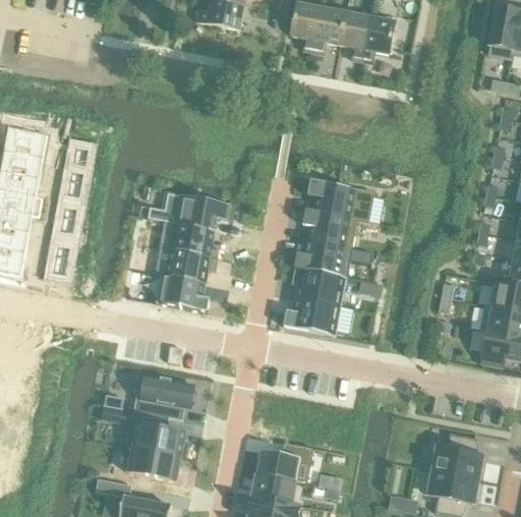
[(240,29),(244,5),(222,0),(213,0),(210,13),(198,11),(196,20),(240,29)]
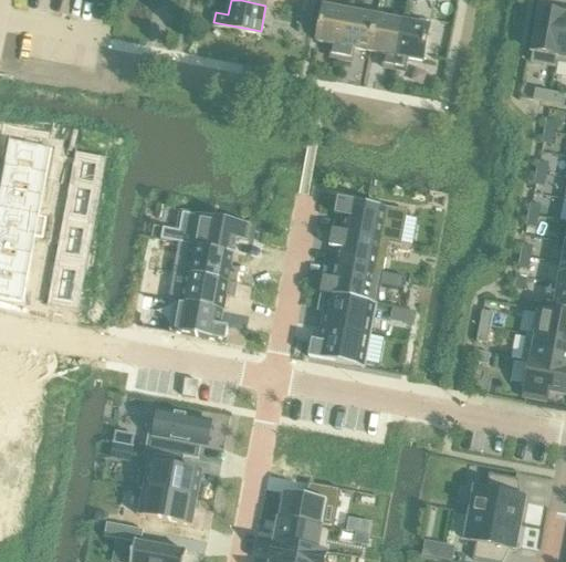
[(313,14),(315,0),(303,0),(302,12),(313,14)]
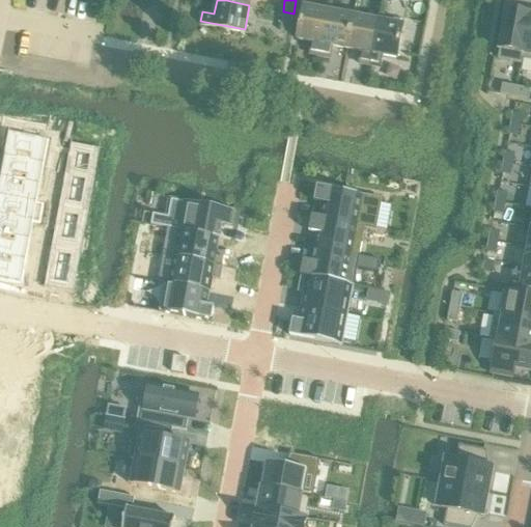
[(320,53),(329,9),(304,4),(298,36),(313,39),(310,51),(320,53)]
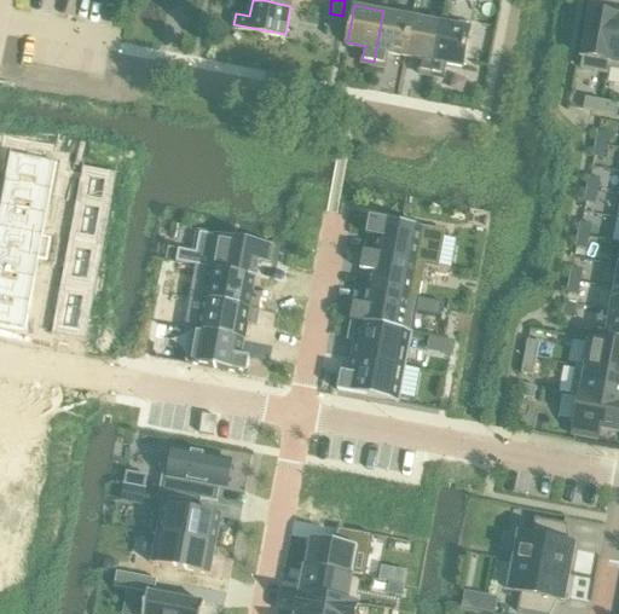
[(383,11),(374,62),(385,64),(387,50),(404,53),(412,16),(414,7),(400,5),(399,13),(383,11)]
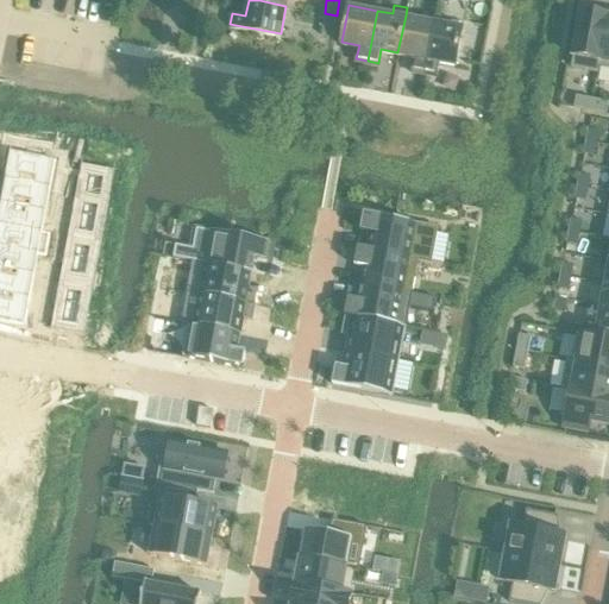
[(581,8),(570,64),(596,69),(597,64),(607,13),(581,8)]
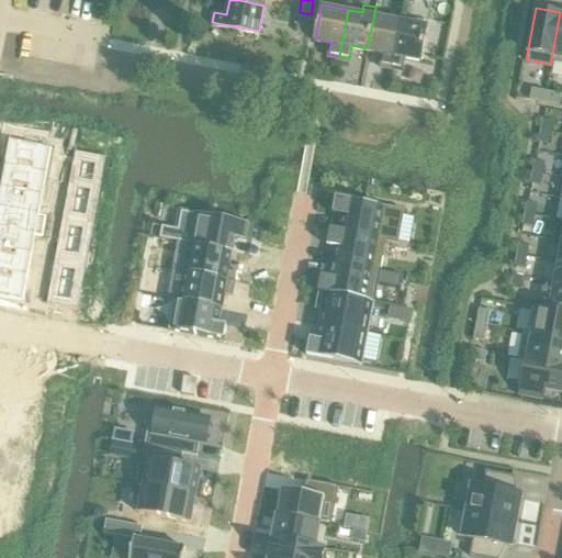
[(307,31),(311,14),(300,12),(296,29),(307,31)]
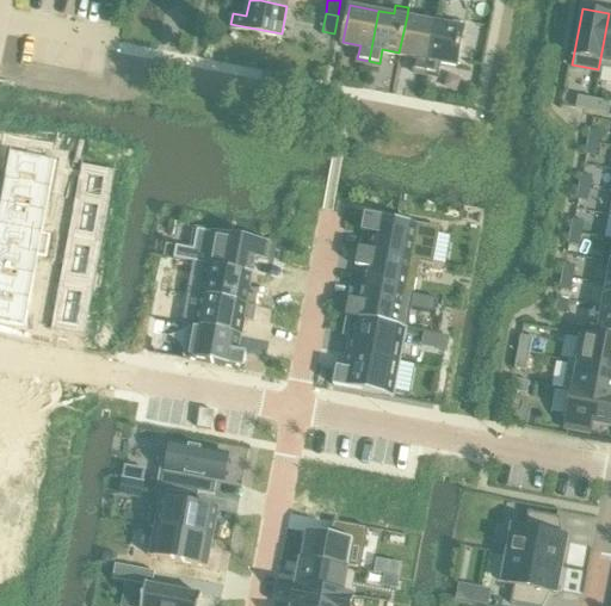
[(610,66),(610,13),(609,13),(599,65),(610,66)]
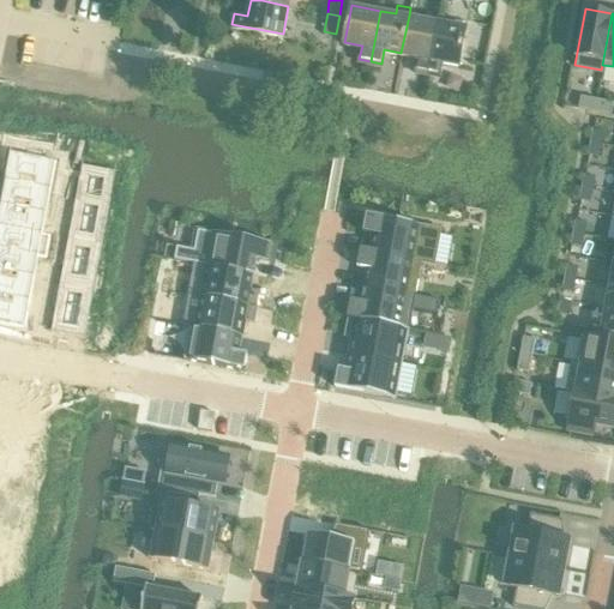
[(427,72),(437,22),(409,16),(401,53),(419,56),(416,70),(427,72)]
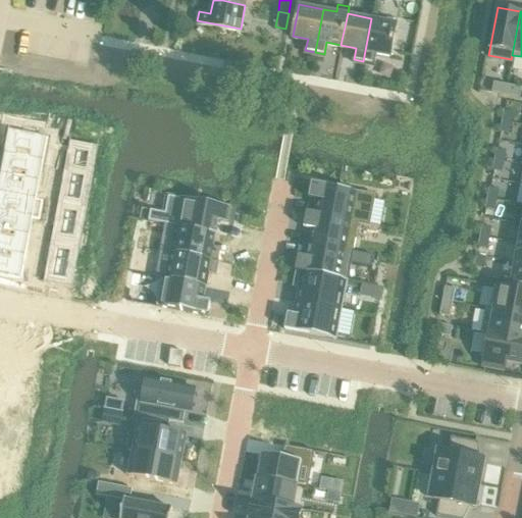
[(371,18),(363,61),(372,63),(375,51),(389,54),(398,16),(386,14),(384,20),(371,18)]
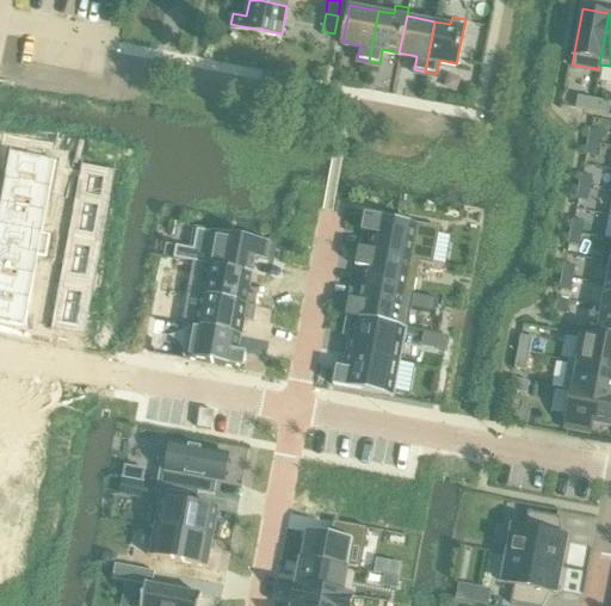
[(575,105),(591,107),(593,96),(578,93),(575,105)]
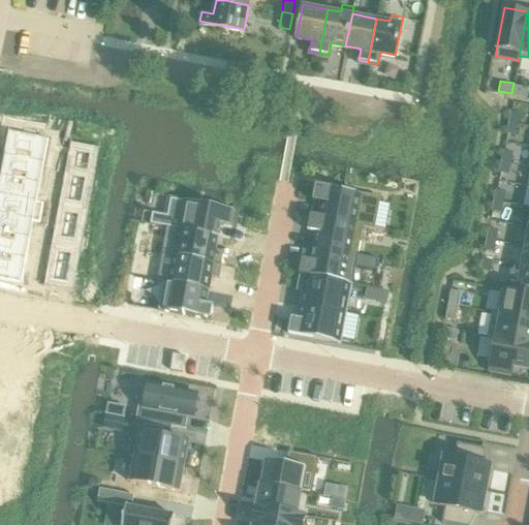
[(514,83),(511,93),(526,96),(528,86),(514,83)]
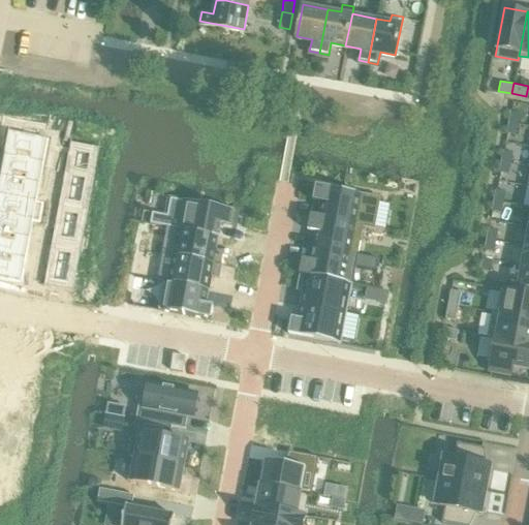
[(511,110),(509,120),(518,122),(520,112),(511,110)]
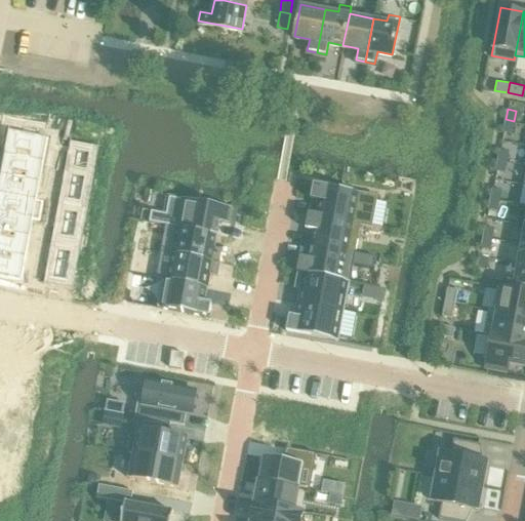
[(512,132),(514,121),(506,119),(503,130),(512,132)]
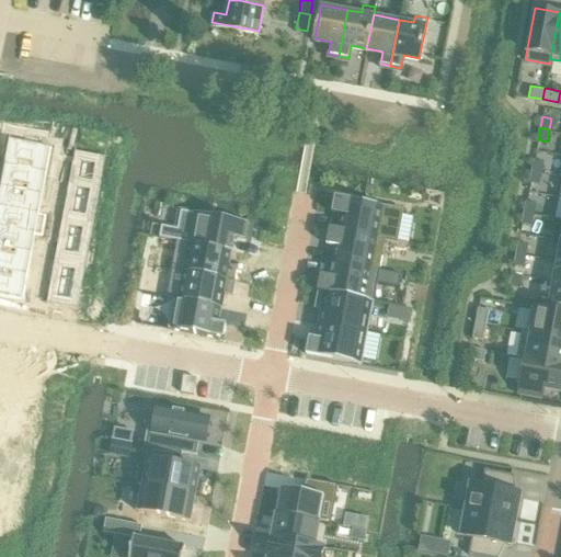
[(9,136),(3,161),(46,169),(50,144),(36,140),(37,136),(24,134),(24,138),(9,136)]
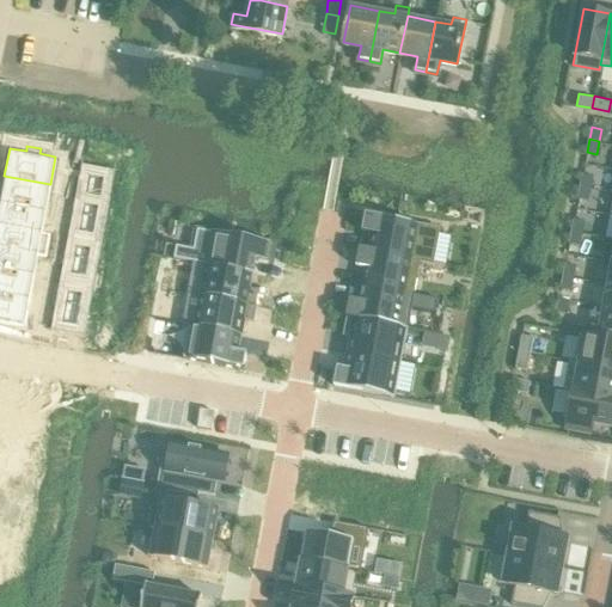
[(581,184),(591,186),(593,173),(583,172),(581,184)]
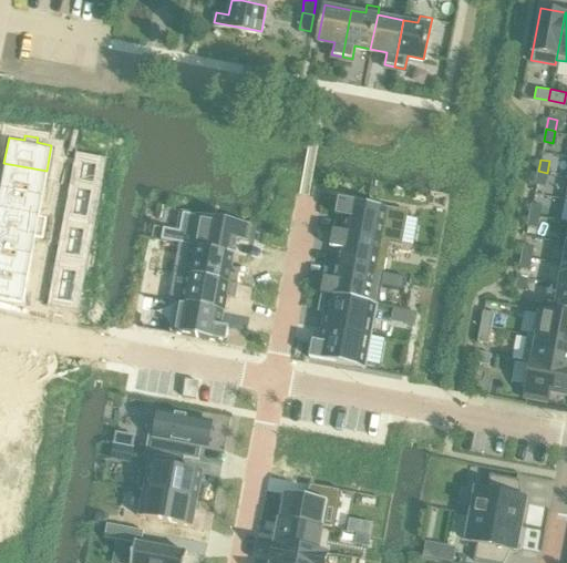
[(83,161),(80,177),(92,180),(95,163),(83,161)]
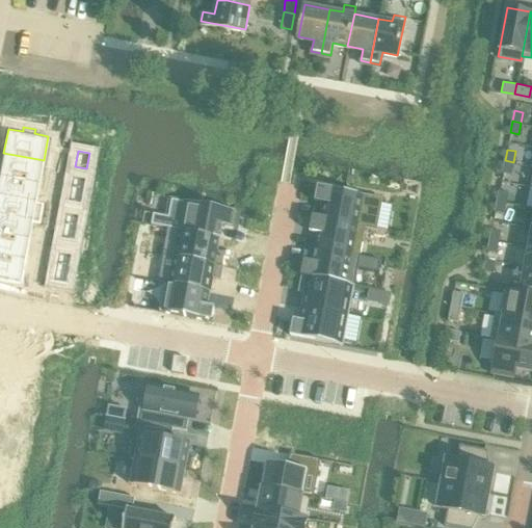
[(3,153),(0,172),(0,174),(40,181),(44,160),(3,153)]
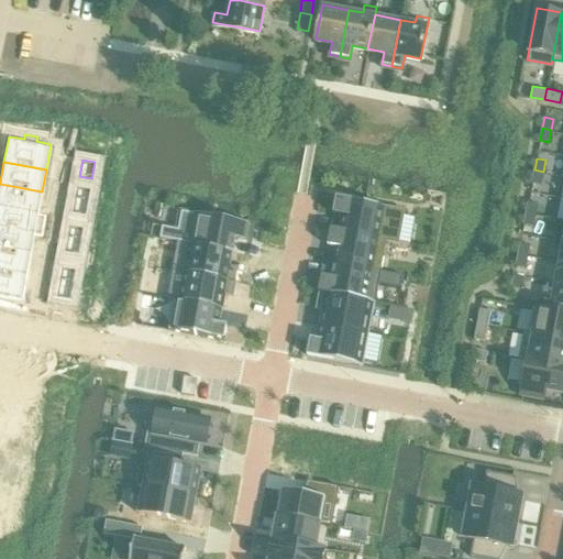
[(541,183),(543,172),(534,170),(532,182),(541,183)]
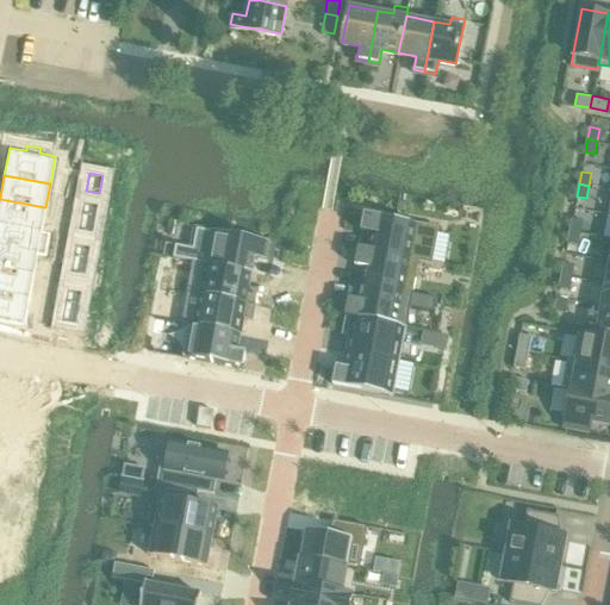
[(0,199),(0,220),(49,230),(49,229),(42,228),(45,207),(0,199)]
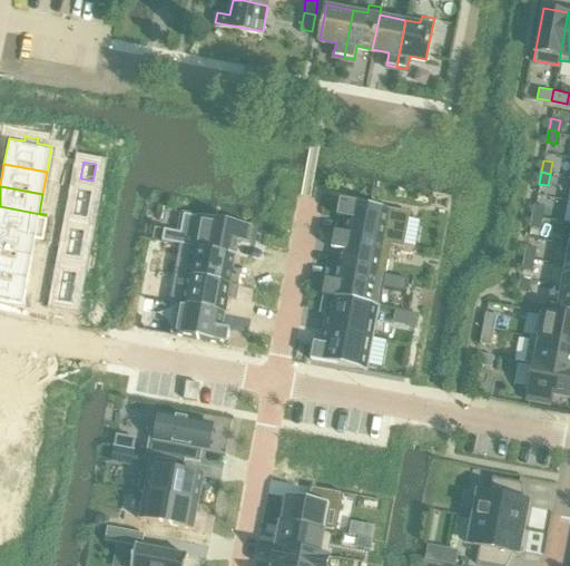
[(78,188),(76,201),(89,203),(91,191),(78,188)]
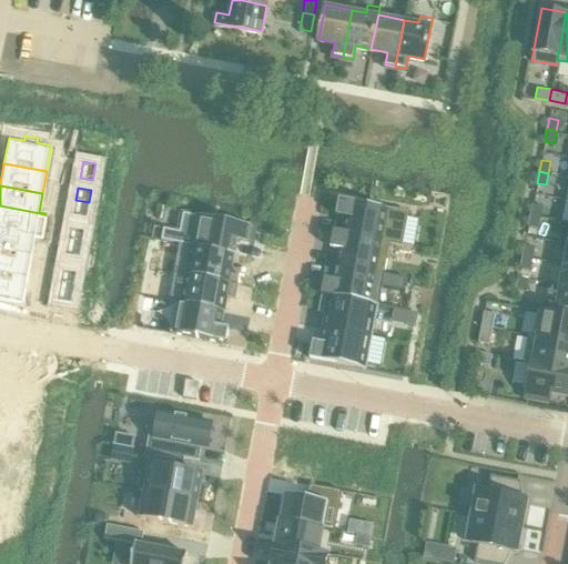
[(340,197),(336,213),(345,214),(342,230),(342,231),(389,240),(389,241),(413,245),(413,243),(403,241),(408,209),(369,201),(369,200),(367,199),(367,202),(340,197)]
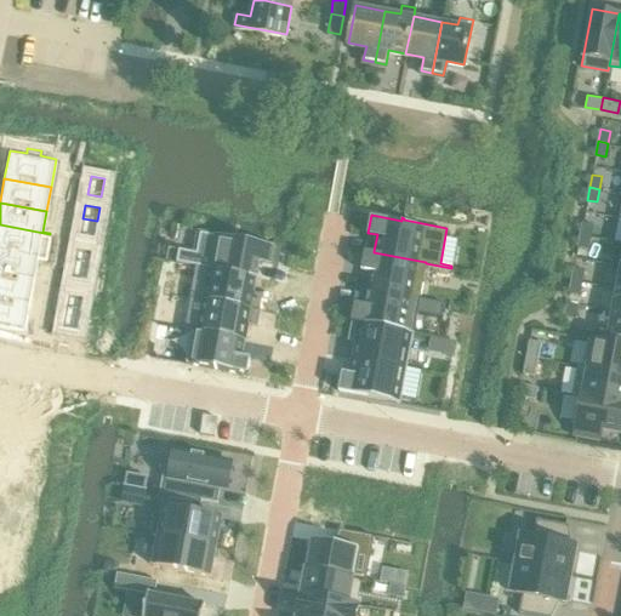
[(83,218),(80,232),(93,234),(97,221),(83,218)]
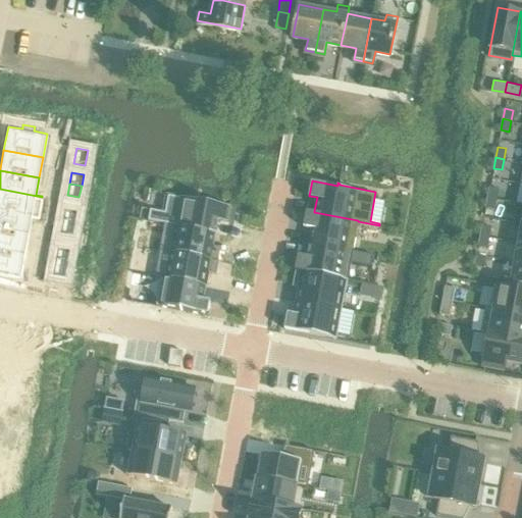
[(487,196),(497,198),(499,187),(489,185),(487,196)]
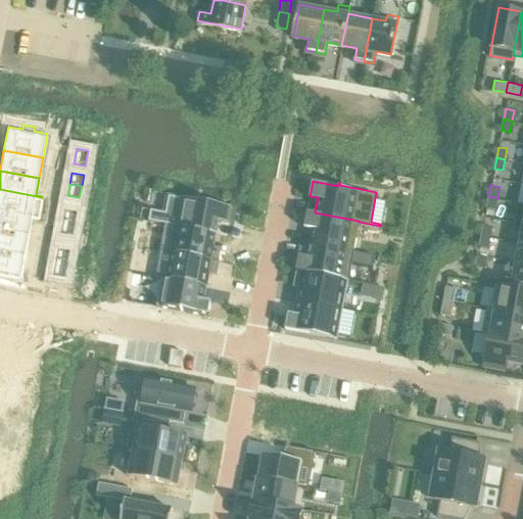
[(0,189),(0,208),(33,215),(39,216),(42,197),(0,189)]
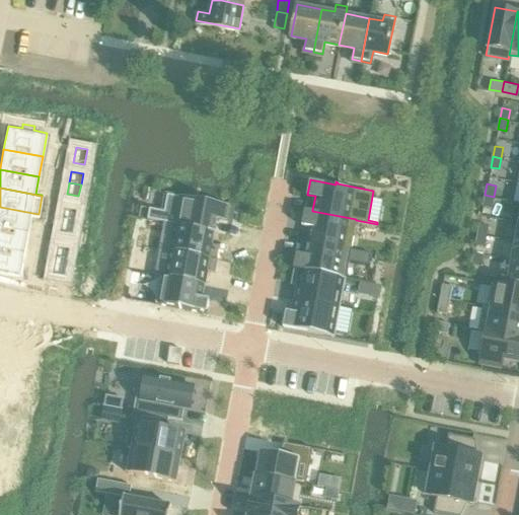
[(149,206),(147,218),(163,220),(214,229),(215,226),(216,226),(216,225),(215,225),(216,219),(217,220),(217,218),(216,218),(217,216),(224,217),(227,204),(167,193),(164,209),(149,206)]
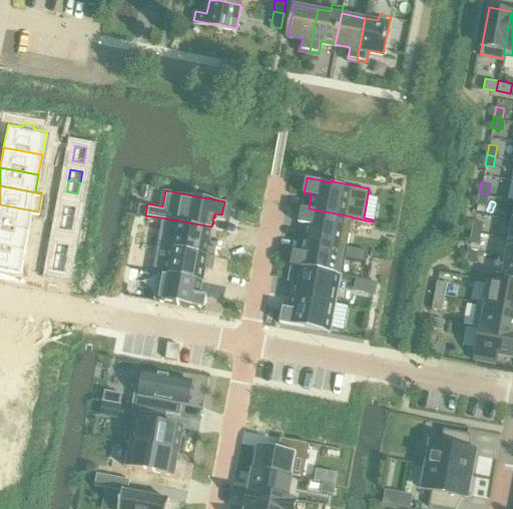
[(486,204),(488,194),(479,192),(477,202),(486,204)]
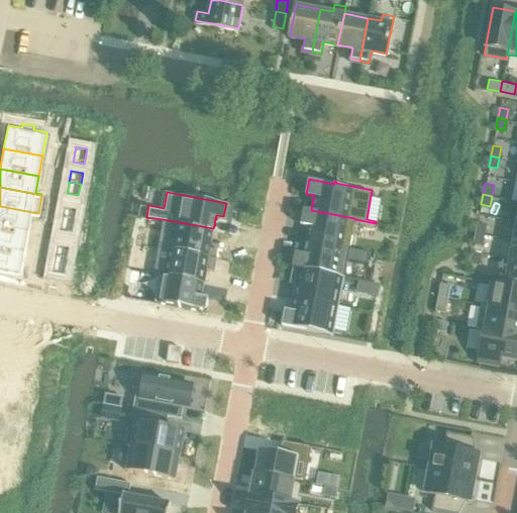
[(0,206),(0,225),(28,231),(32,212),(0,206)]
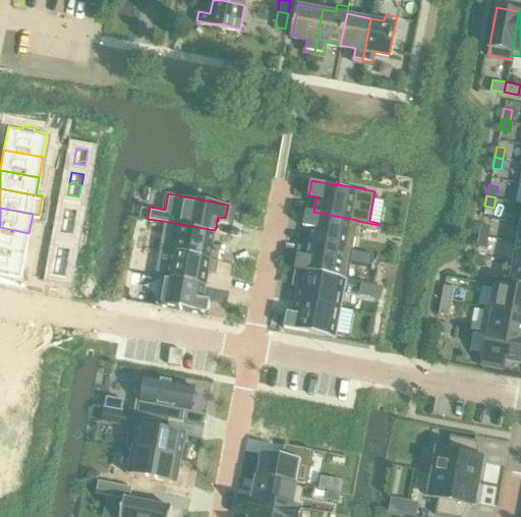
[(66,208),(64,219),(74,221),(76,210),(66,208)]
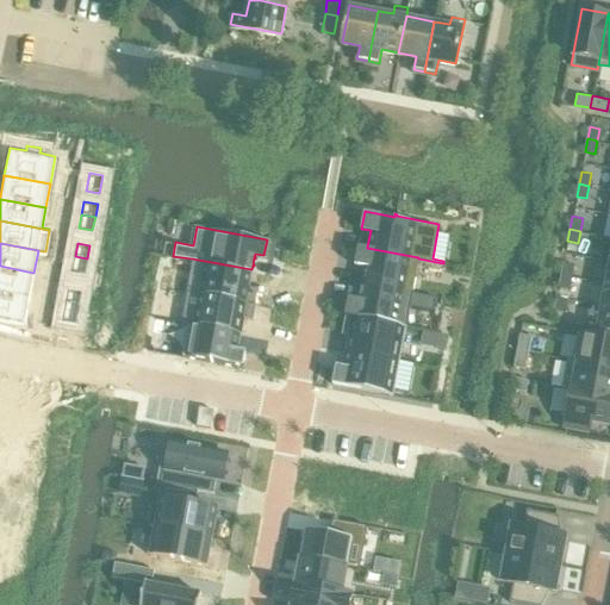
[(358,244),(354,262),(363,264),(361,281),(412,291),(418,259),(418,257),(367,248),(367,247),(358,244)]
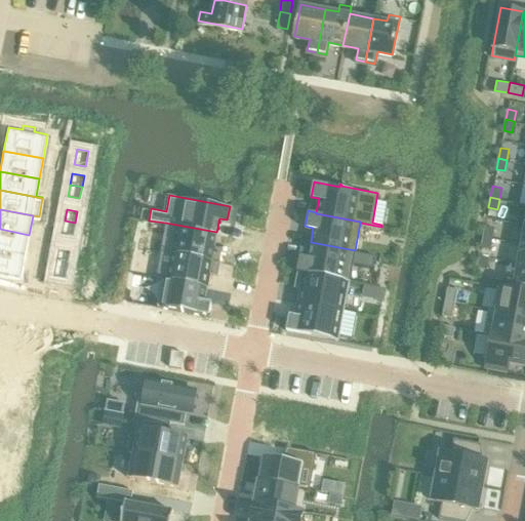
[(65,221),(63,233),(73,234),(75,223),(65,221)]
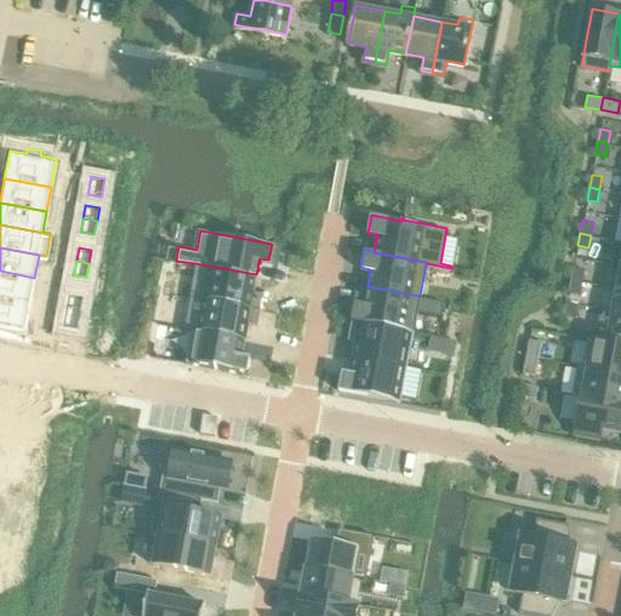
[(195,263),(189,295),(260,308),(260,307),(256,306),(258,291),(254,290),(256,274),(195,263)]
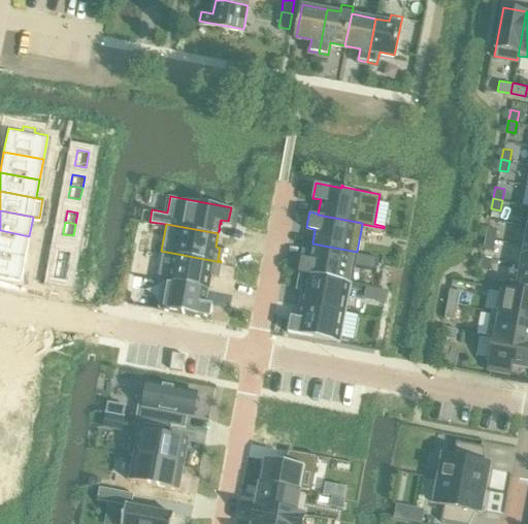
[(486,237),(495,238),(497,228),(488,226),(486,237)]
